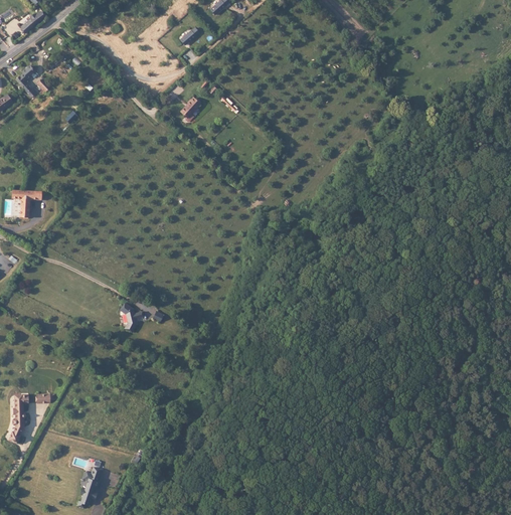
[(214,0),(209,5),(213,10),(224,0),(214,0)]
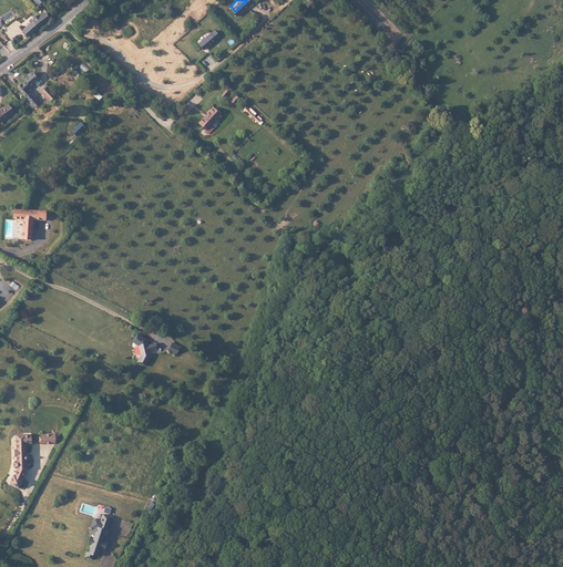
[(33,2),(29,6),(30,7),(34,13),(23,23),(29,29),(41,19),(43,16),(50,11),(44,4),(42,7),(39,10),(38,8),(34,3),(33,2)]
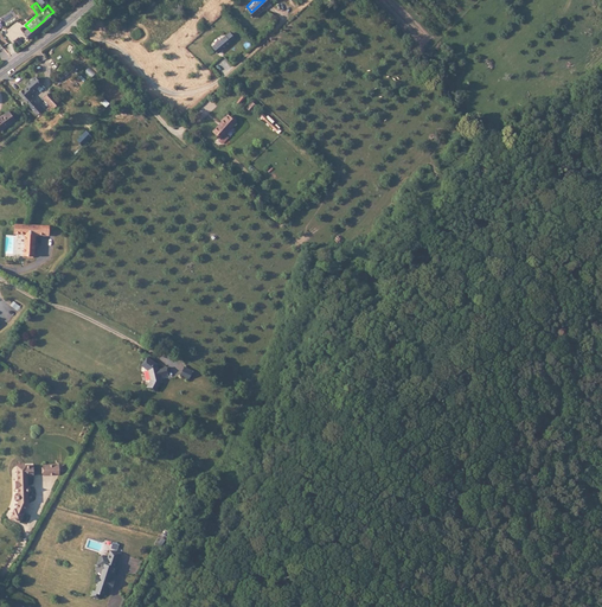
[(224,31),(211,42),(217,49),(234,33),(228,27),(224,31)]
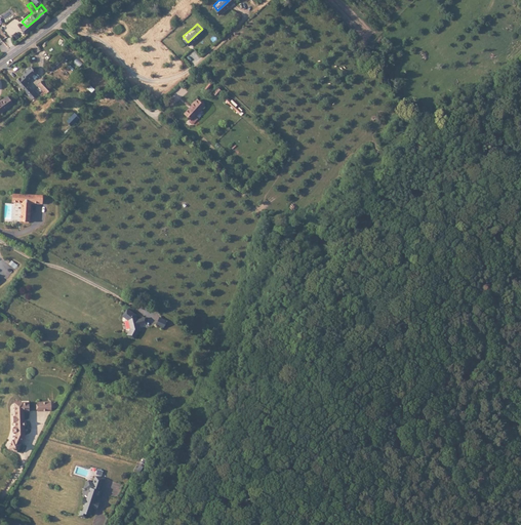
[(18,81),(34,96),(37,92),(29,84),(28,83),(27,82),(31,78),(38,72),(32,66),(25,73),(27,74),(23,78),(23,77),(18,81)]
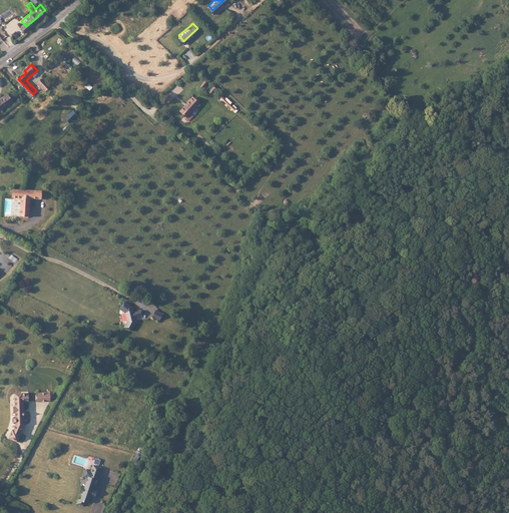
[(48,78),(42,83),(47,89),(49,91),(55,85),(48,78)]
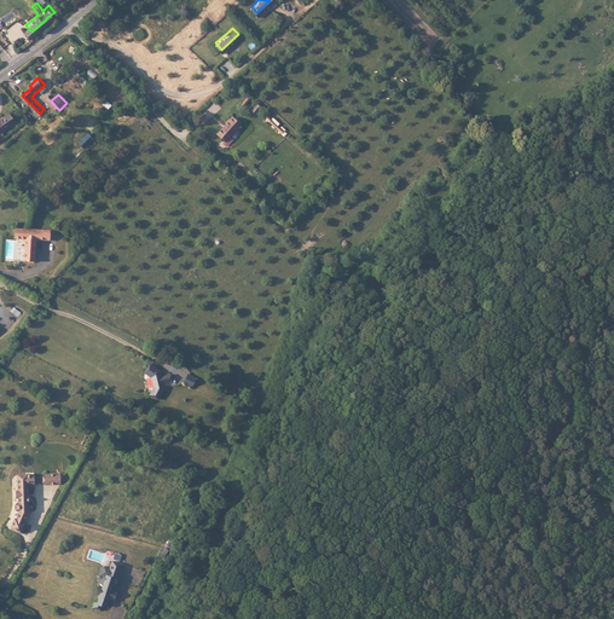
[(13,113),(0,121),(0,129),(3,134),(19,122),(13,113)]
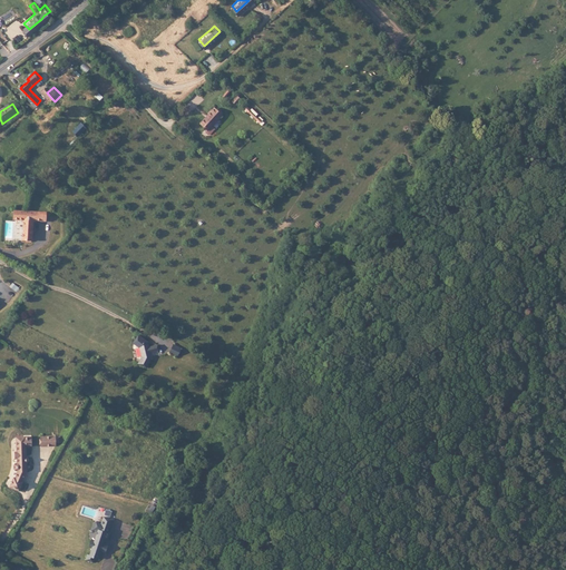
[(210,107),(198,119),(206,126),(221,110),(216,107),(213,110),(210,107)]
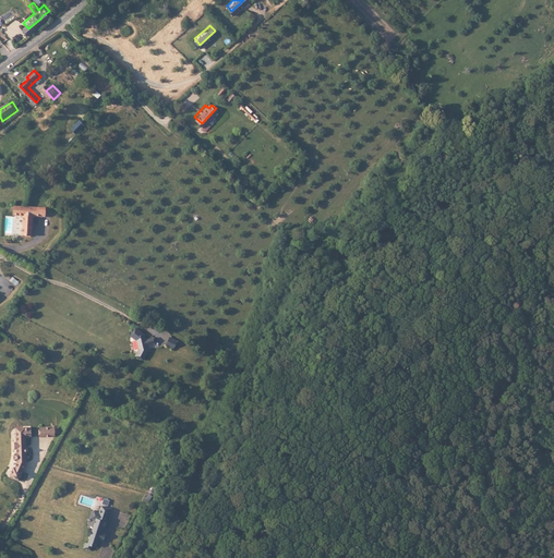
[(282,136),(280,138),(284,141),(291,148),(293,146),(286,138),(282,136)]
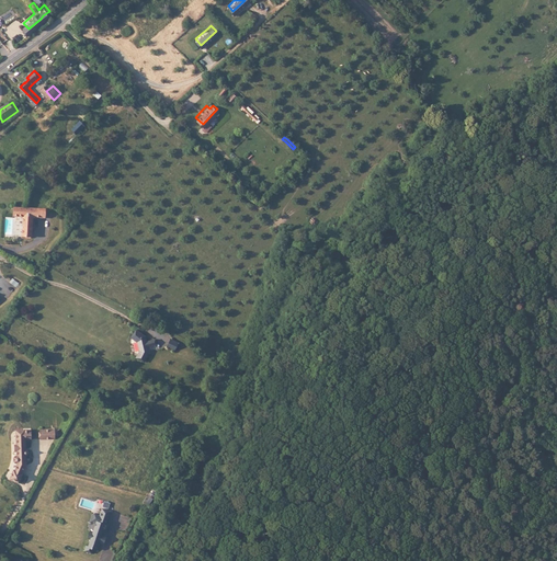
[(49,218),(50,209),(21,208),(20,207),(19,207),(18,216),(29,217),(27,237),(30,237),(34,237),(36,237),(37,217),(49,218)]
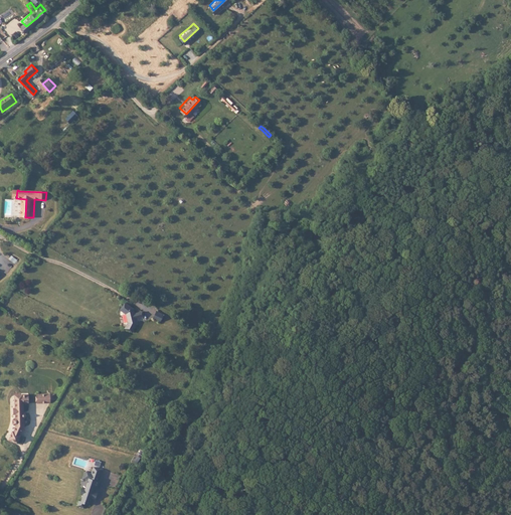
[(129,329),(137,333),(140,327),(142,324),(140,319),(148,317),(146,317),(145,313),(147,312),(146,312),(139,314),(138,309),(129,304),(125,311),(130,315),(133,323),(129,329)]
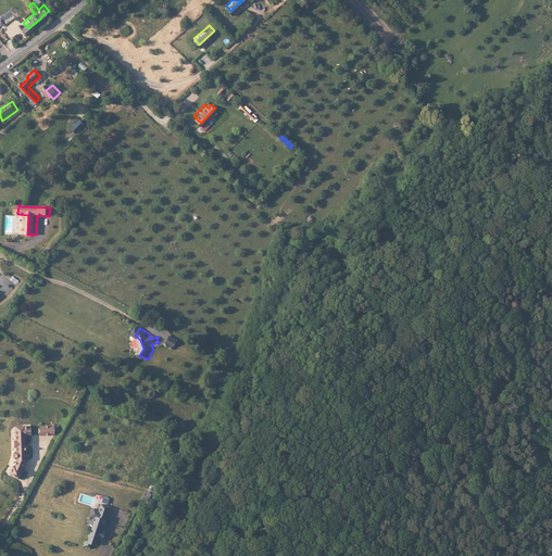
[(173,337),(170,344),(177,348),(180,340),(173,337)]
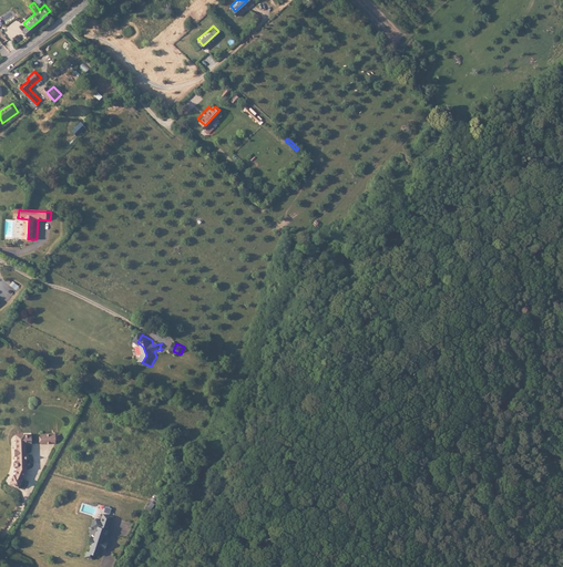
[(41,441),(54,440),(54,437),(54,431),(41,431),(41,441)]
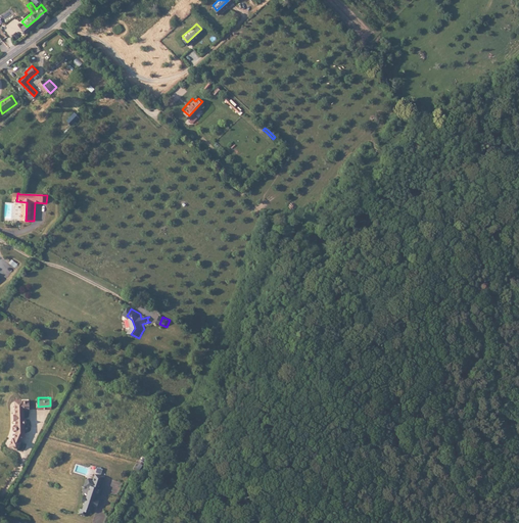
[(28,398),(14,398),(14,412),(12,413),(13,418),(14,418),(15,422),(13,422),(12,424),(12,427),(13,429),(15,429),(15,431),(16,431),(14,437),(12,436),(9,445),(17,448),(21,440),(19,439),(22,430),(24,431),(24,423),(25,423),(26,420),(26,419),(24,417),(22,417),(22,407),(28,407),(28,398)]
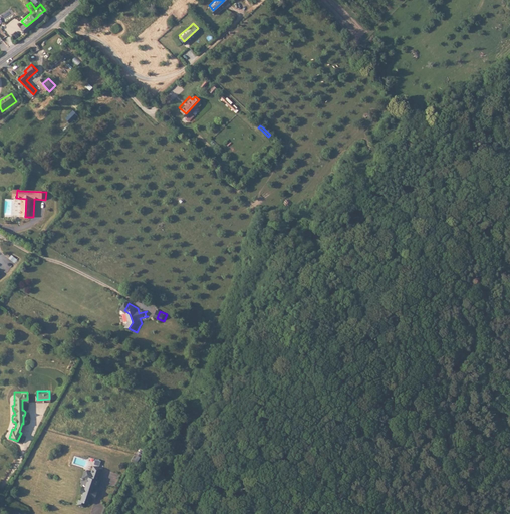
[(98,463),(91,461),(89,467),(87,473),(86,473),(83,482),(82,482),(80,483),(79,486),(80,489),(81,489),(79,496),(77,495),(75,500),(82,502),(83,498),(87,499),(89,491),(91,492),(93,485),(90,484),(91,480),(95,482),(97,476),(95,475),(98,463)]
